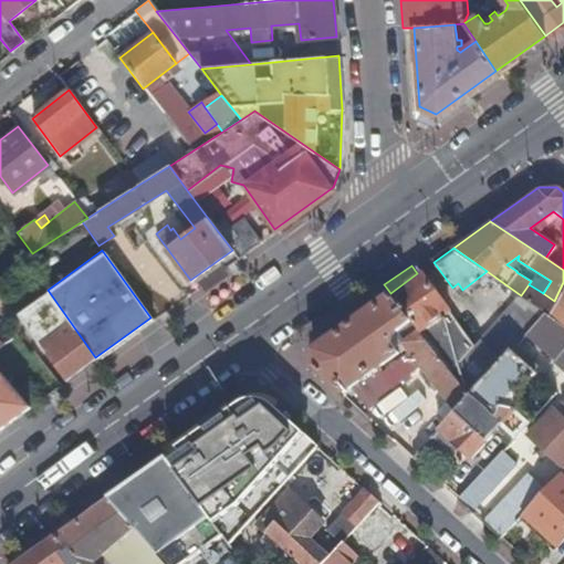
[(472,342),(421,271),(417,273),(390,293),(467,394),(469,392),(478,382),(508,348),(514,341),(519,337),(543,311),(521,295),(518,293),(472,342)]
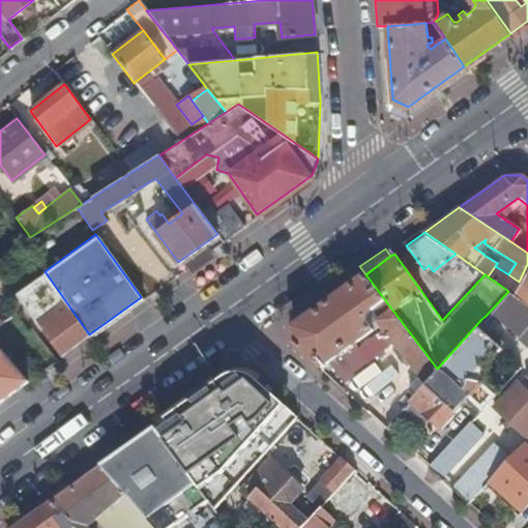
[(527,264),(519,282),(512,294),(527,304),(527,264)]
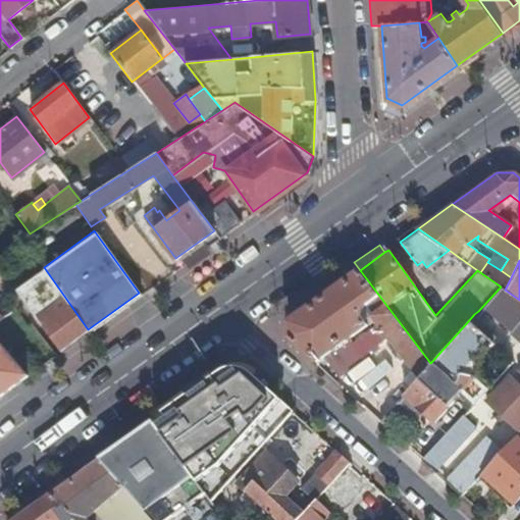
[(24,302),(59,350),(88,329),(44,267),(14,288),(24,302)]
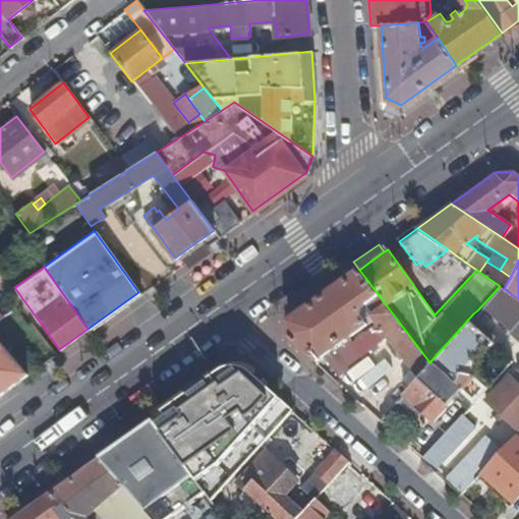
[(369,314),(418,375),(429,362),(359,270),(338,284),(288,320),(288,336),(302,349),(313,359),(322,353),(337,373),(362,355),(349,338),(347,335),(364,322),(363,320),(369,314)]
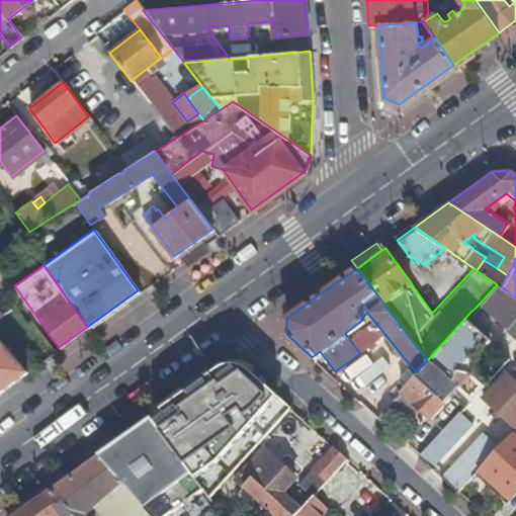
[(281,312),(286,318),(336,282),(331,276),(281,312)]
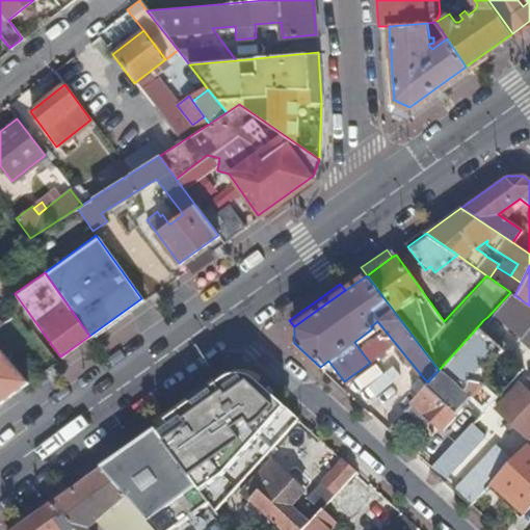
[(529,306),(514,295),(510,292),(487,317),(514,341),(519,336),(529,345),(529,306)]
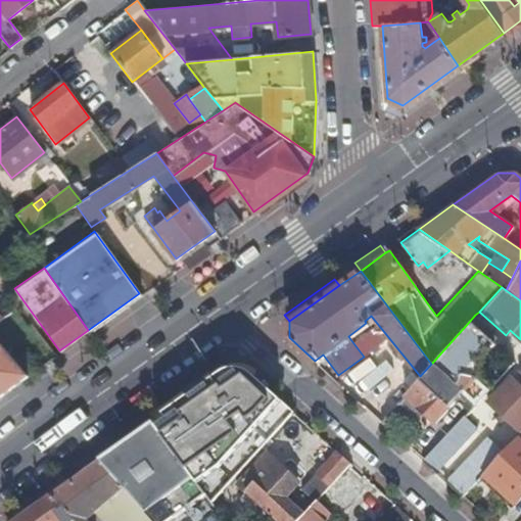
[(498,336),(475,315),(469,322),(485,336),(492,342),(498,336)]
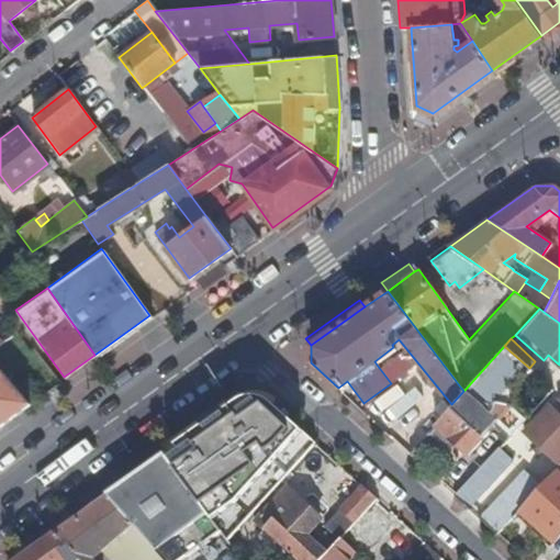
[(518,366),(522,361),(504,346),(474,379),(488,392),(495,391),(518,366)]
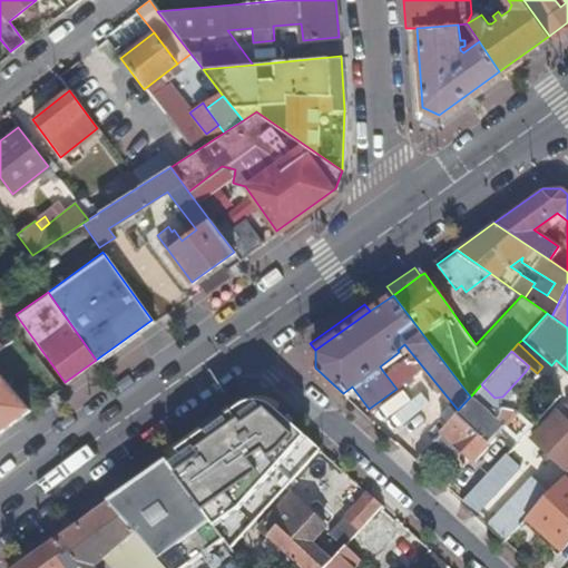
[(0,398),(15,418),(28,409),(0,375),(0,398)]
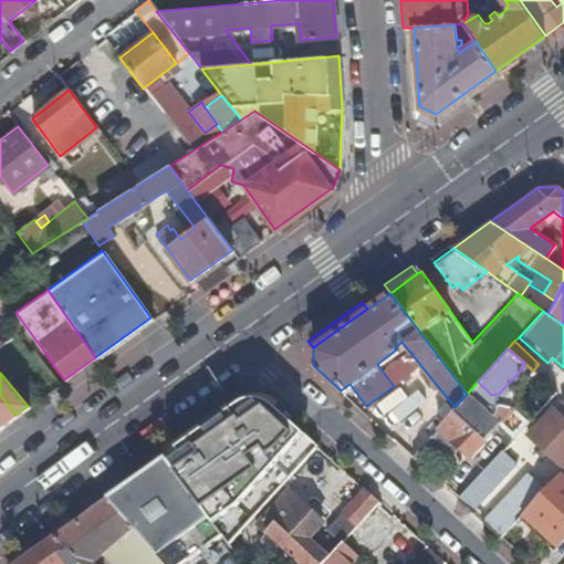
[(482,404),(491,395),(478,382),(469,392),(482,404)]
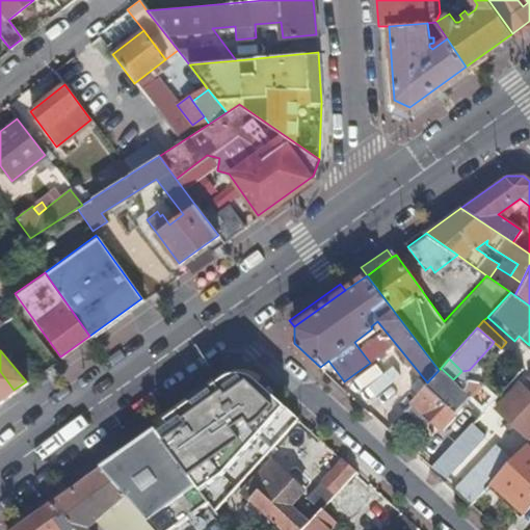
[(441,429),(470,397),(471,396),(470,395),(453,379),(441,368),(439,370),(427,382),(425,385),(405,407),(425,423),(429,419),(441,429)]
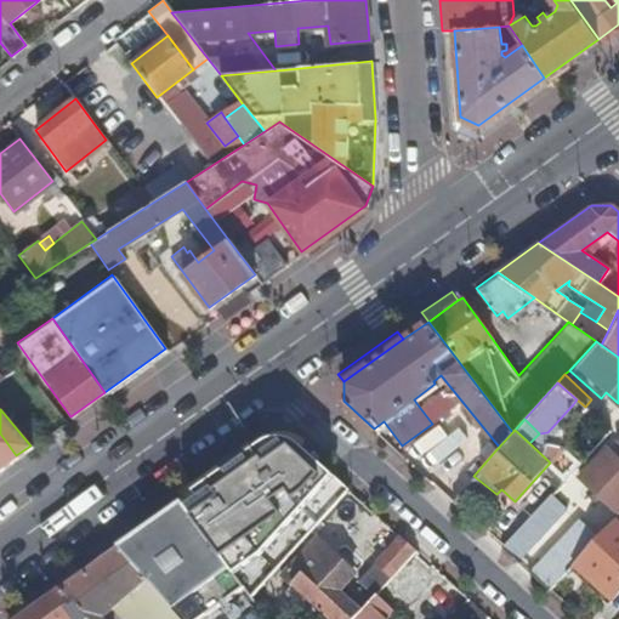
[(0,466),(16,455),(0,433),(0,466)]
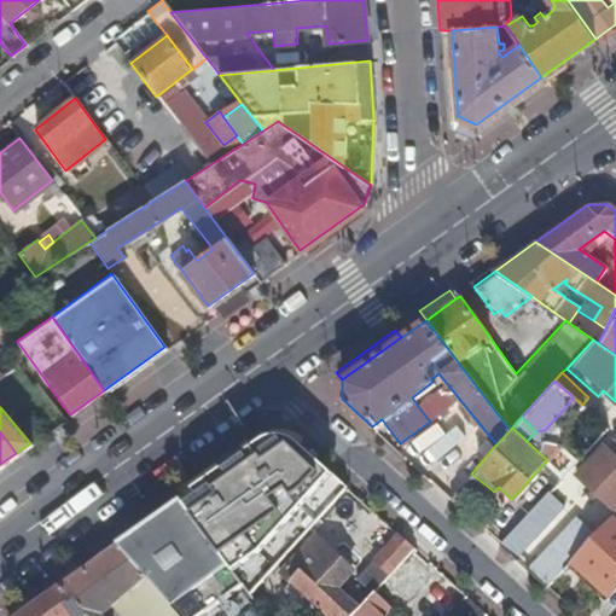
[(248,592),(346,484),(295,437),(284,433),(275,433),(269,434),(262,437),(179,498),(242,582),(248,592)]
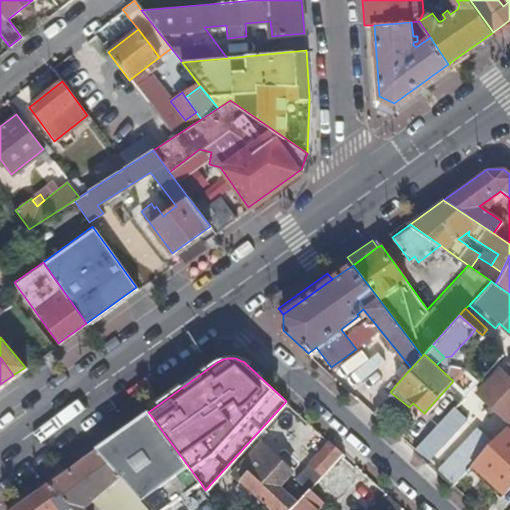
[(464,366),(452,380),(453,381),(452,382),(464,393),(478,379),(464,366)]
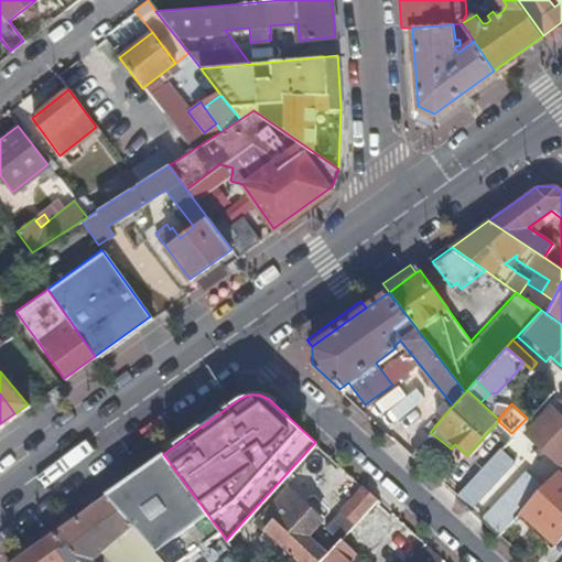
[(523,431),(560,465),(561,462),(561,417),(548,403),(523,431)]
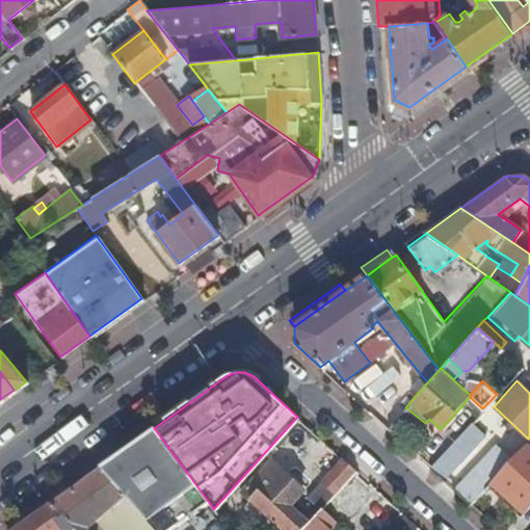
[(484,432),(471,421),(429,467),(442,478),(484,432)]
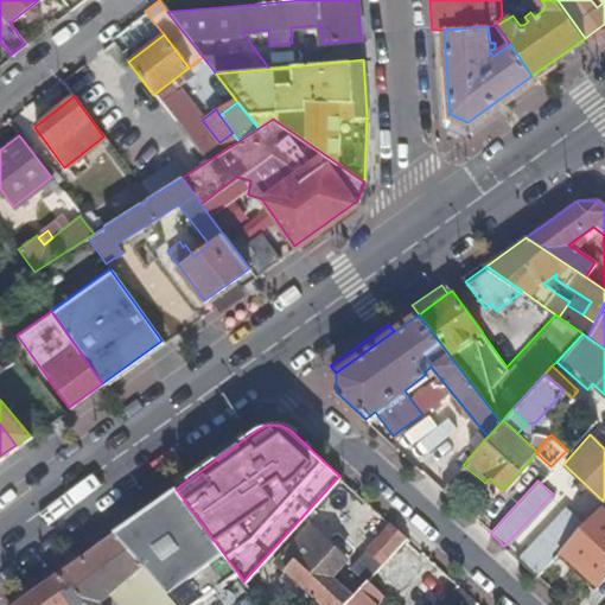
[(176,604),(191,604),(237,572),(176,489),(114,533),(176,604)]
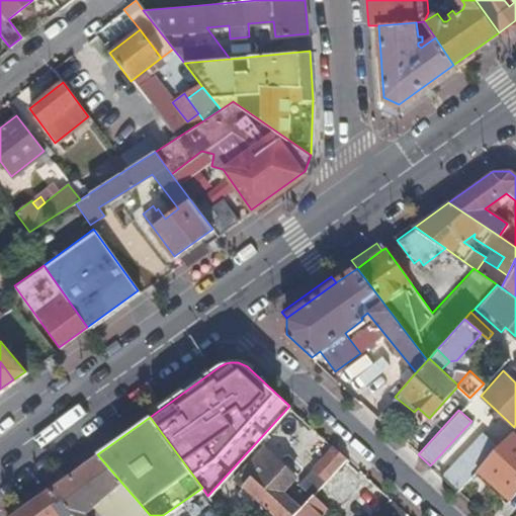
[(497,445),(477,466),(509,497),(515,489),(515,424),(514,427),(497,445)]
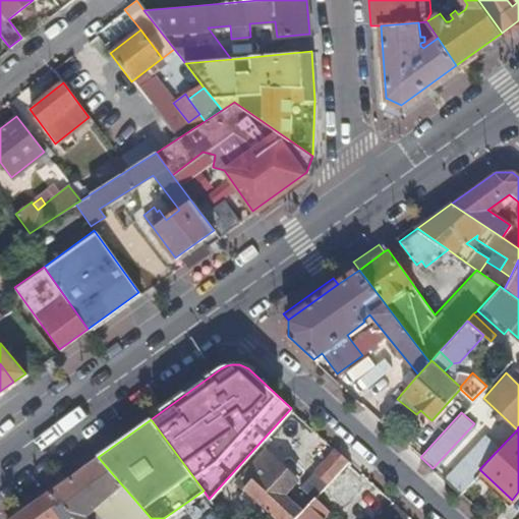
[(484,434),(444,478),(459,493),(479,469),(500,448),(484,434)]
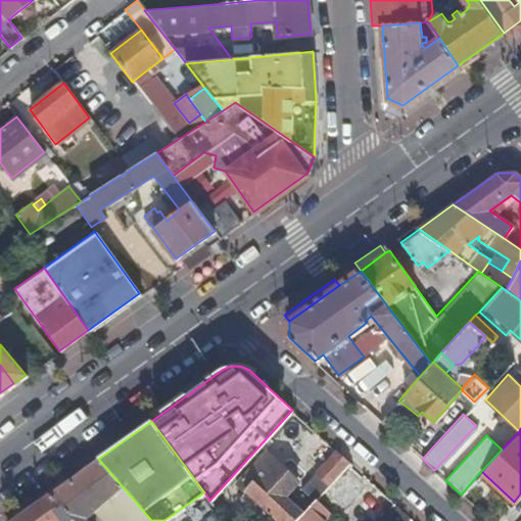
[(299,487),(314,500),(316,498),(328,484),(348,462),(335,450),(299,487)]
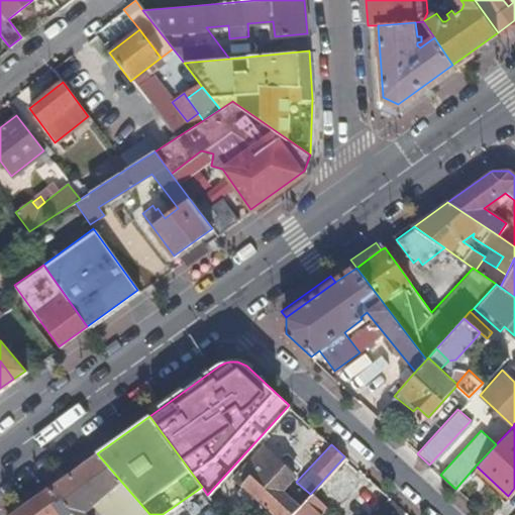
[(275,514),(290,514),(298,508),(279,491),(292,477),(263,448),(234,479),(275,514)]
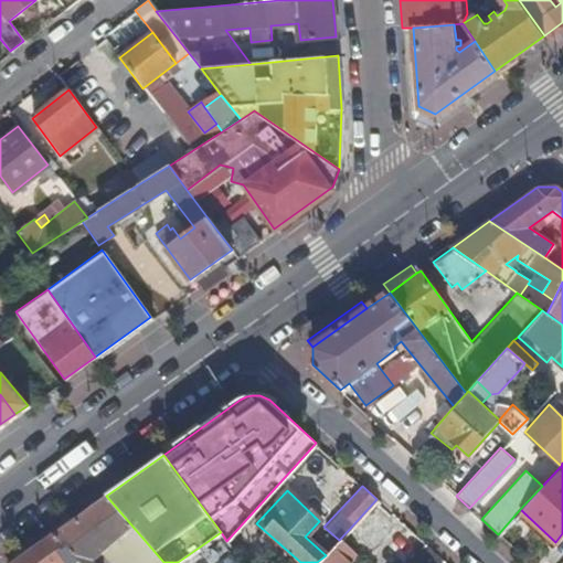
[(163,562),(106,496),(54,532),(81,562),(163,562)]
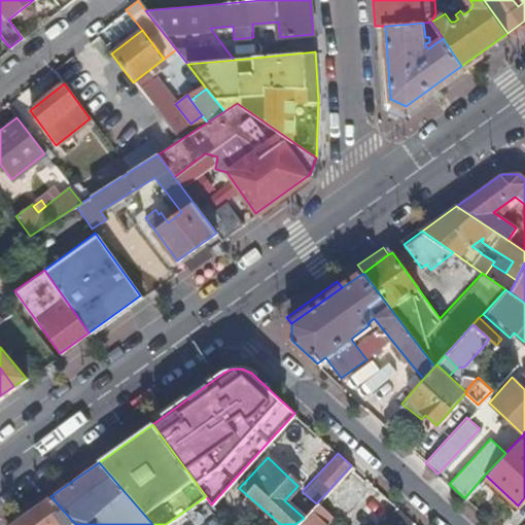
[(75,524),(50,496),(10,524),(75,524)]
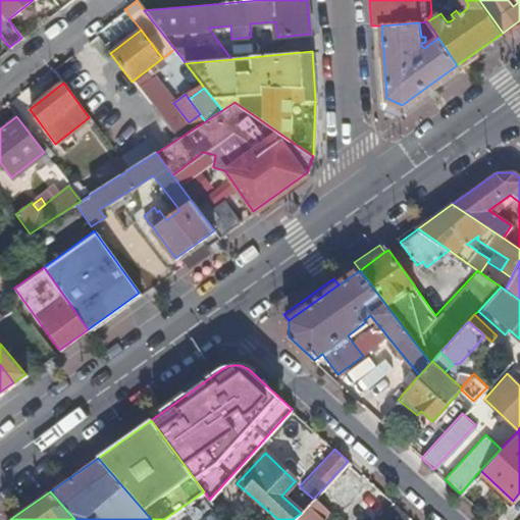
[(319,519),(329,510),(315,497),(313,499),(301,513),(293,519),(319,519)]
